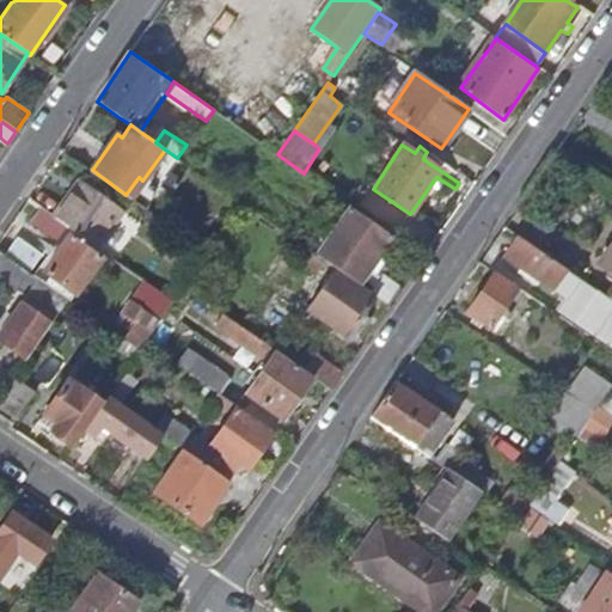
[(54,218),(73,231),(89,243),(116,203),(81,178),(54,218)]
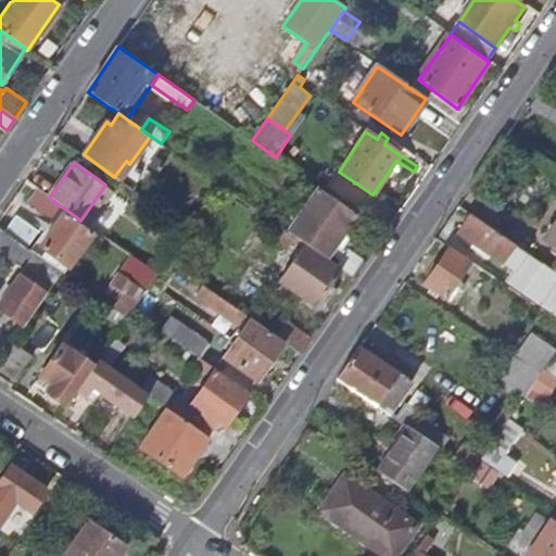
[(324,191),(355,213),(362,204),(330,182),(324,191)]
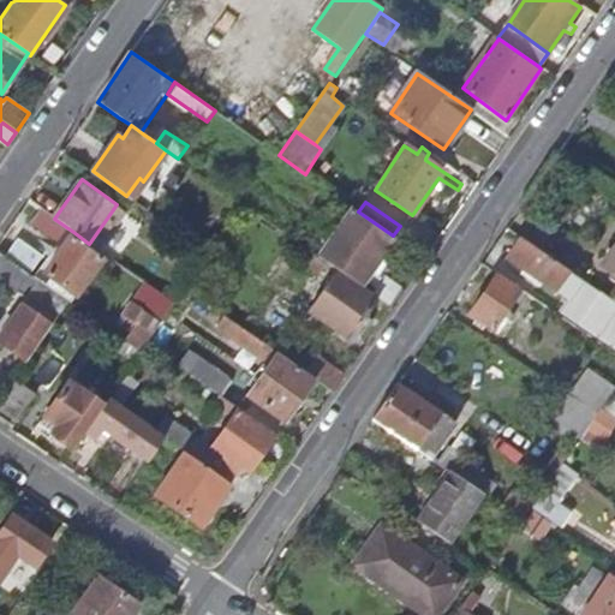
[(320,256),(328,263),(338,269),(363,286),(372,272),(377,275),(388,260),(384,256),(396,238),(393,236),(358,212),(351,207),(348,206),(342,214),(347,218),(320,256)]
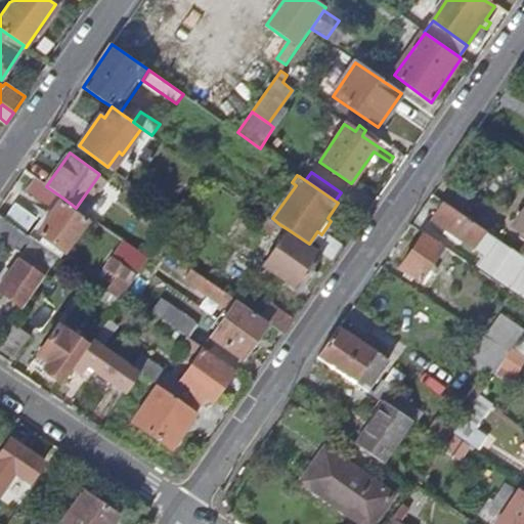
[(41,244),(58,257),(60,258),(87,220),(79,214),(81,211),(76,208),(62,198),(38,232),(45,238),(41,244)]
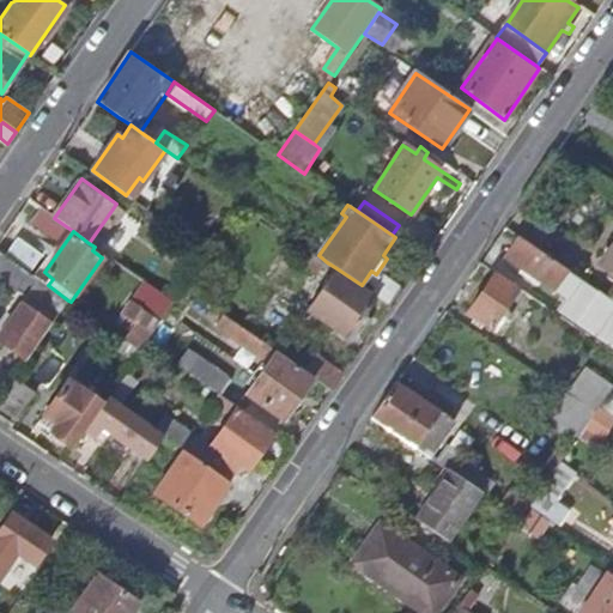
[(565,268),(519,237),(507,256),(553,287),(565,268)]
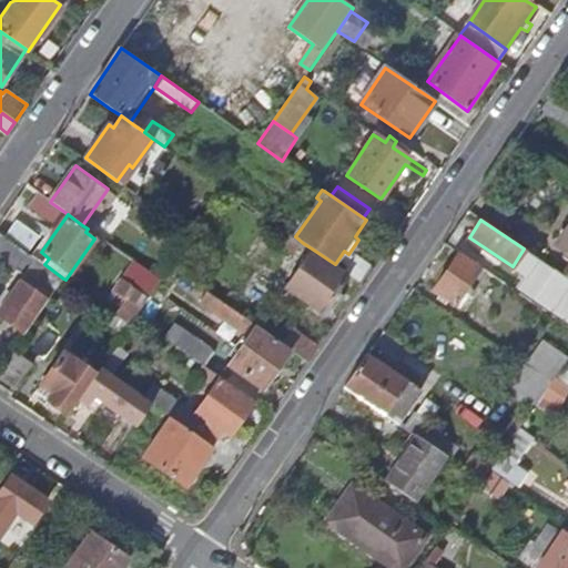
[(17,221),(6,235),(29,252),(39,236),(17,221)]
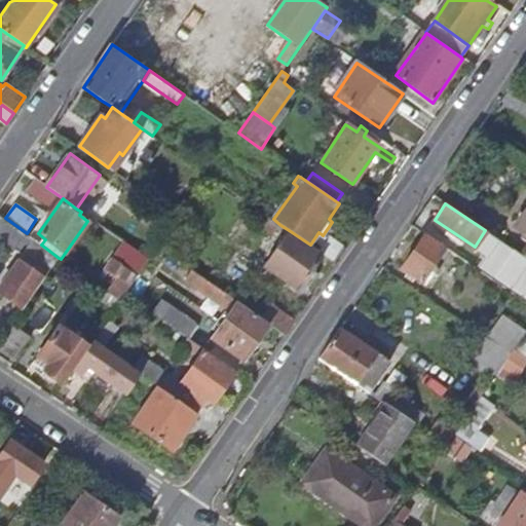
[(273,219),(261,211),(257,218),(260,221),(259,224),(273,234),(280,225),(273,219)]
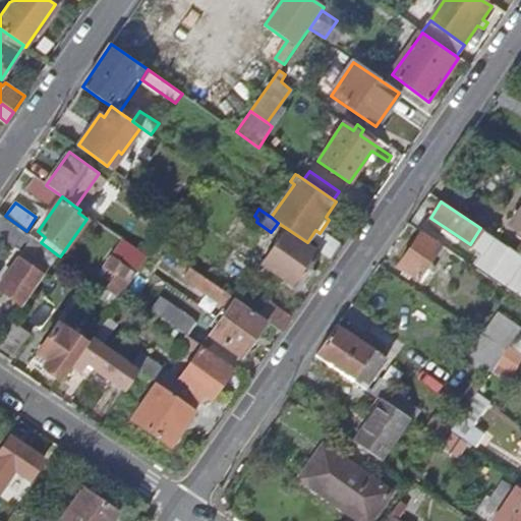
[(520,212),(512,227),(520,232),(520,212)]
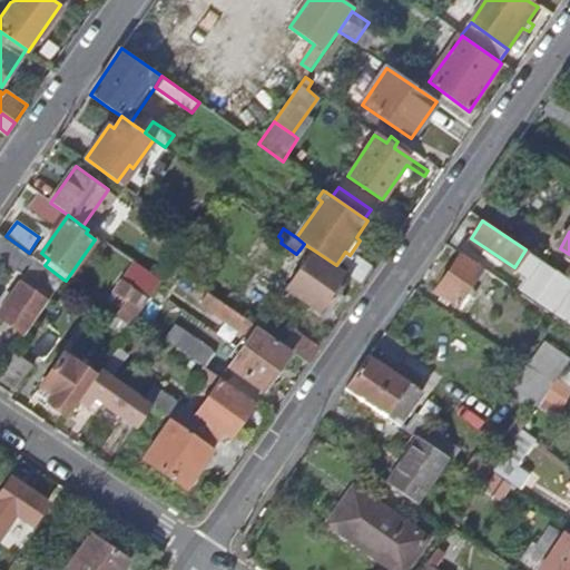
[(0,265),(21,281),(36,259),(26,252),(0,234),(0,265)]
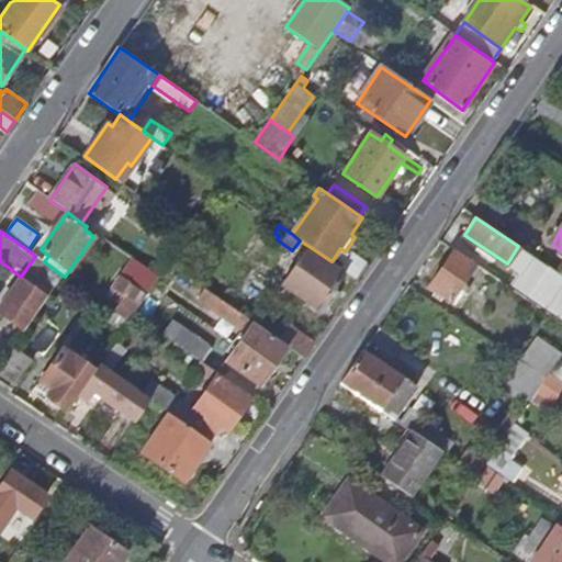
[(332,261),(308,246),(282,285),(319,311),(346,272),(332,261)]
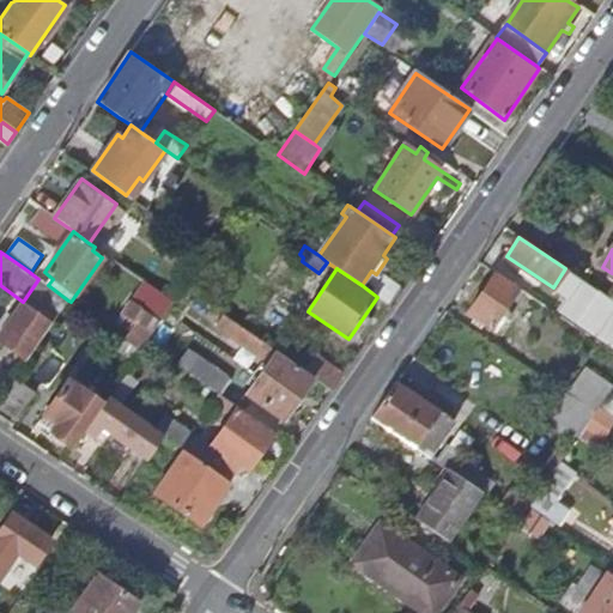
[(612,299),(604,295),(565,268),(553,287),(546,298),(612,344),(612,299)]
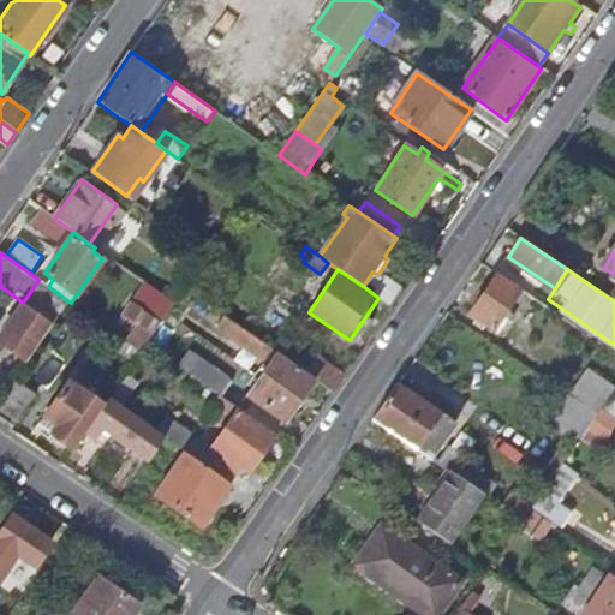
[(496,275),(470,315),(493,329),(502,316),(509,321),(527,296),(496,275)]
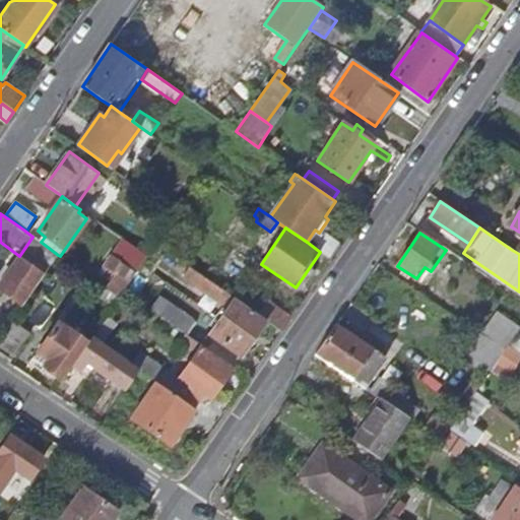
[(120,298),(124,291),(148,258),(148,257),(116,234),(104,251),(120,262),(103,286),(120,298)]
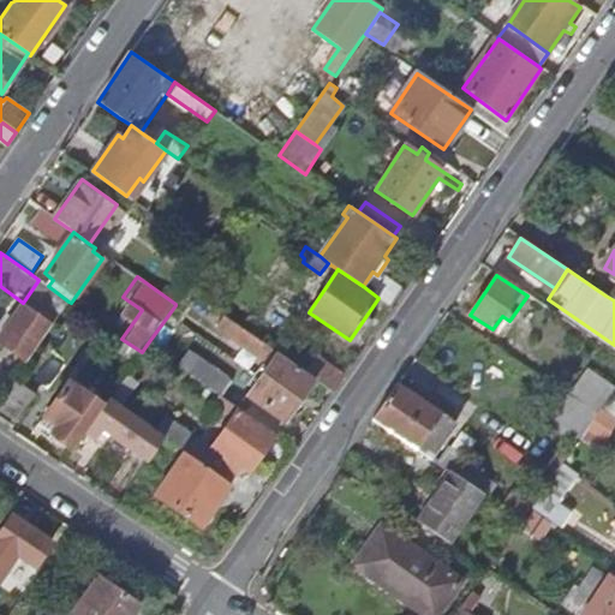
[(69,302),(48,286),(40,281),(39,280),(23,303),(0,335),(1,344),(24,360),(69,302)]
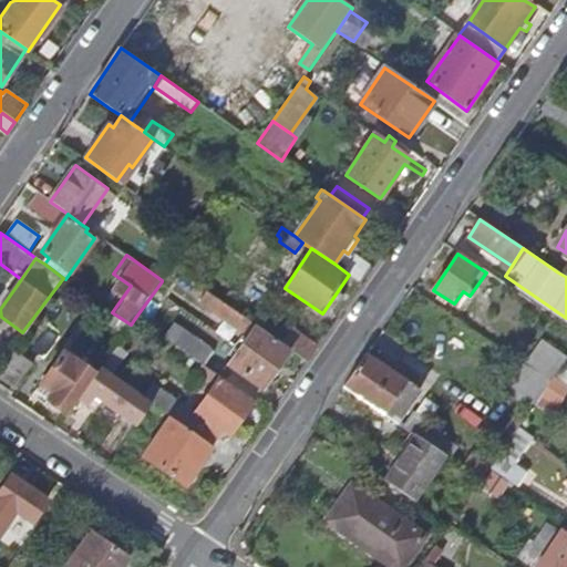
[(189,278),(172,266),(165,276),(168,278),(182,288),(189,278)]
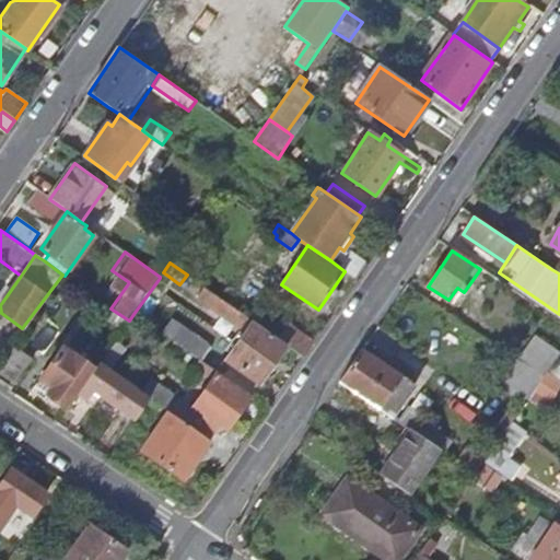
[(160,278),(133,314),(138,317),(166,275),(163,272),(160,277),(160,278)]
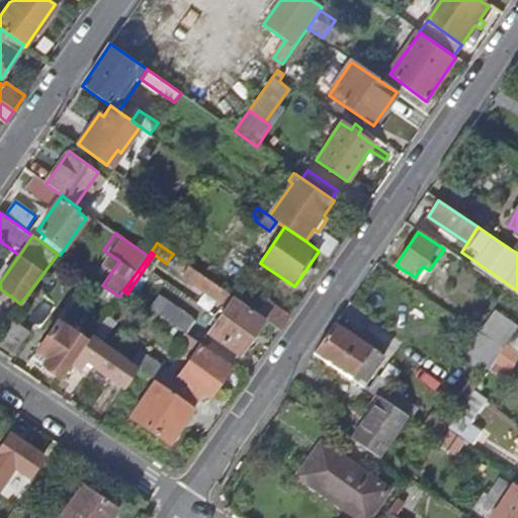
[(235,297),(173,254),(166,263),(228,307),(235,297)]
